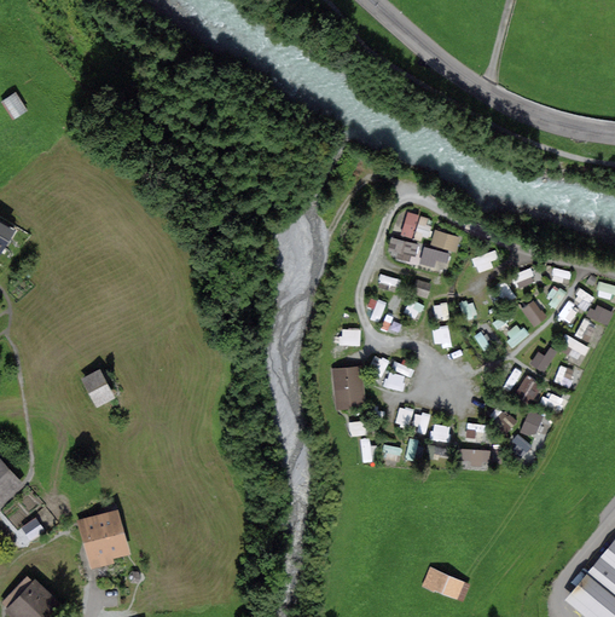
[(21,113),(11,97),(0,103),(0,107),(9,120),(21,113)]
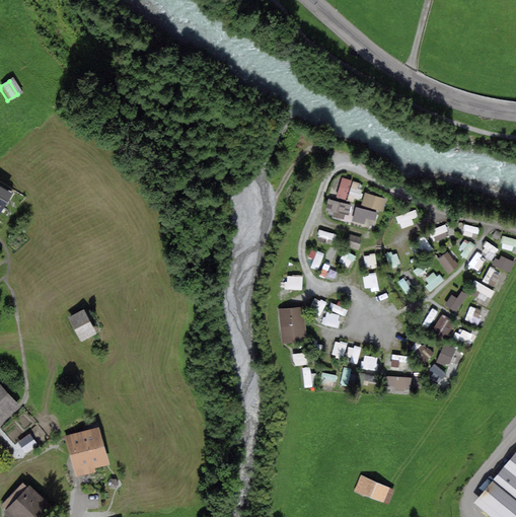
[(357,189),(359,181),(338,176),(333,198),(328,197),(324,215),(347,220),(351,200),(358,201),(361,190),(357,189)]
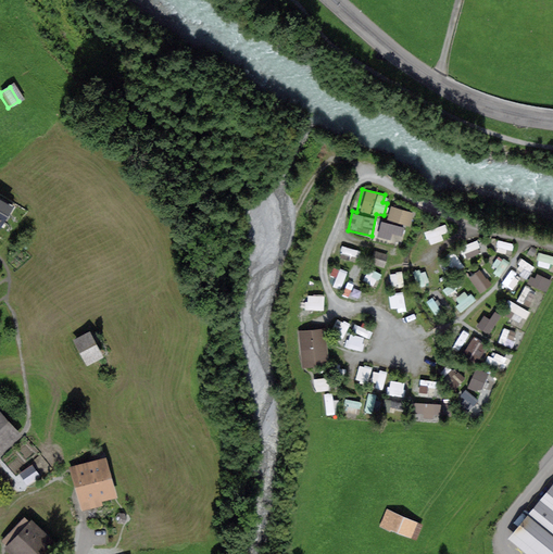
[(409,226),(413,211),(390,205),(387,219),(409,226)]
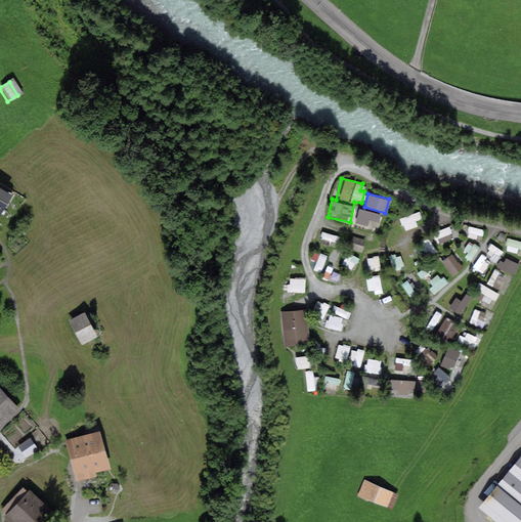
[(377,228),(382,213),(359,206),(355,221),(377,228)]
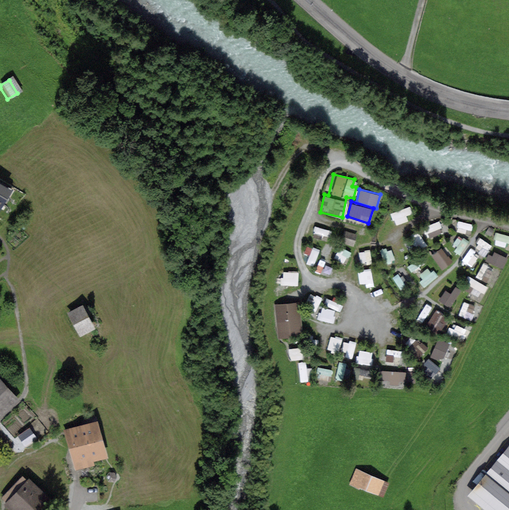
[(391,212),(394,225),(411,221),(408,208),(391,212)]
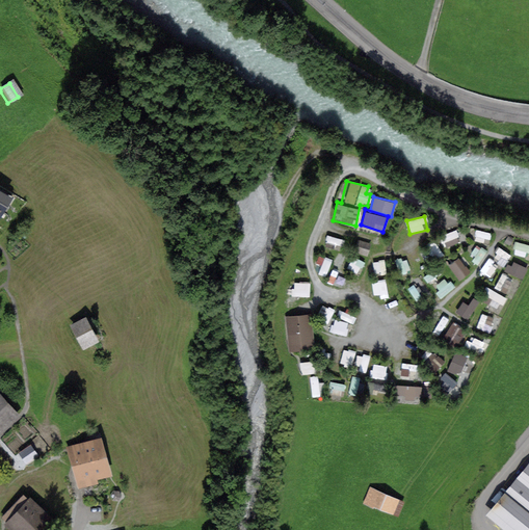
[(355,244),(352,253),(362,256),(365,246),(355,244)]
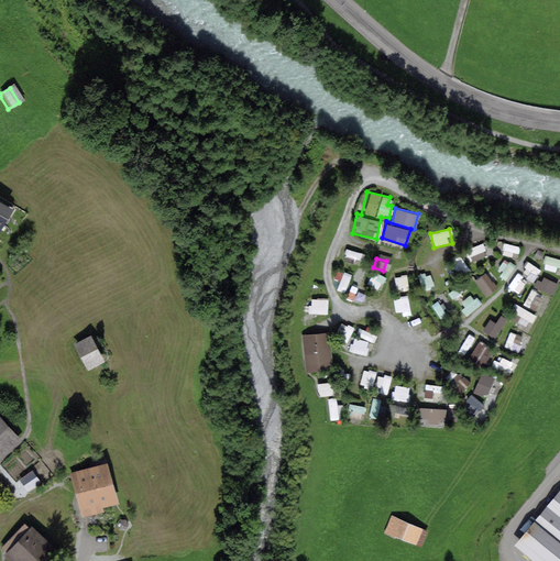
[(332,283),(346,288),(350,275),(337,271),(332,283)]
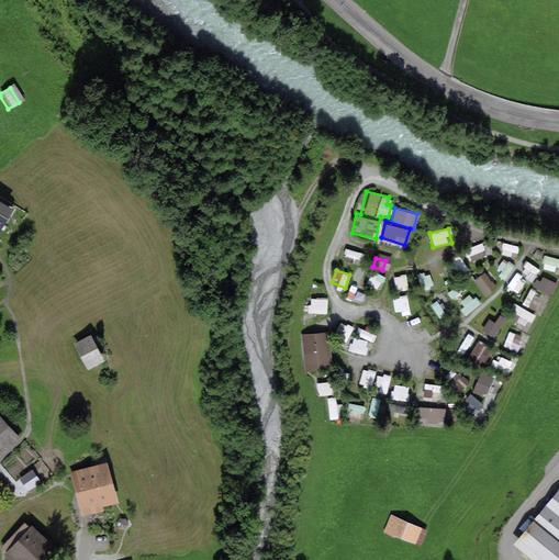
[(379,288),(384,277),(372,271),(367,282),(379,288)]
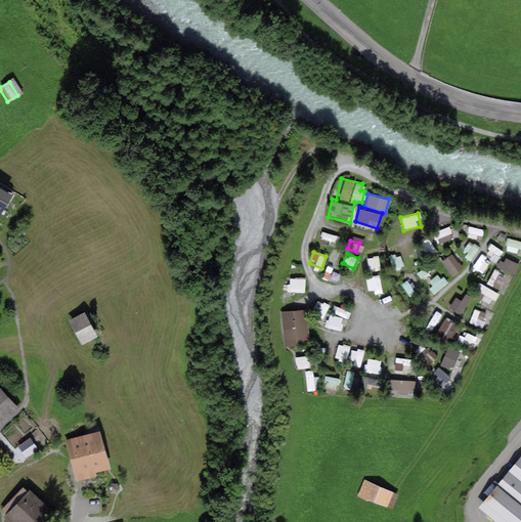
[(450,253),(441,262),(452,275),(463,266),(450,253)]
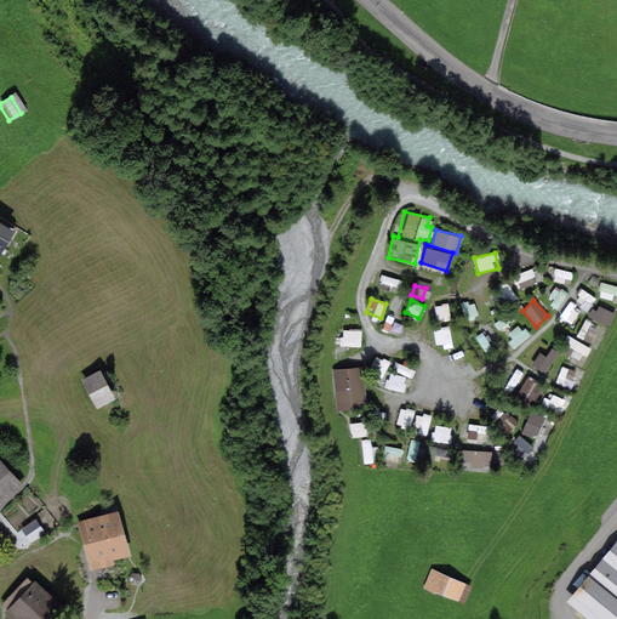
[(588,316),(609,327),(616,313),(595,302),(588,316)]
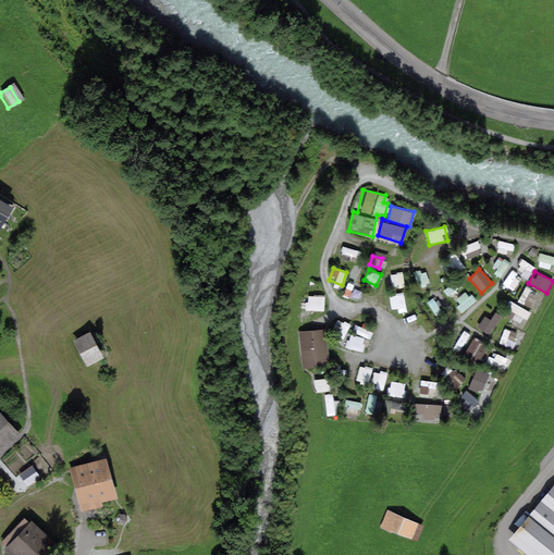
[(392,286),(404,284),(402,272),(390,274),(392,286)]
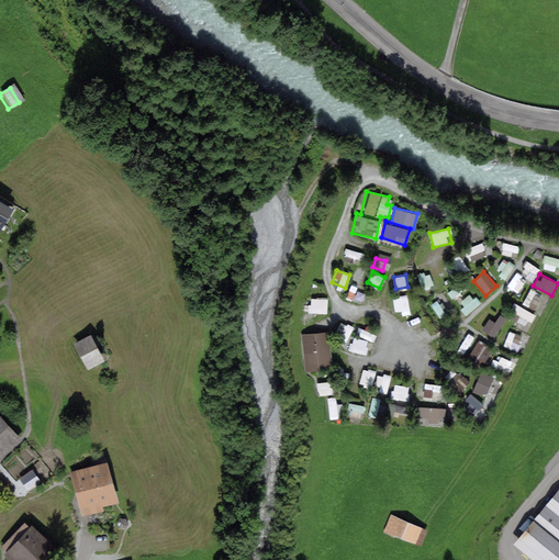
[(407,295),(392,298),(394,315),(410,313),(407,295)]
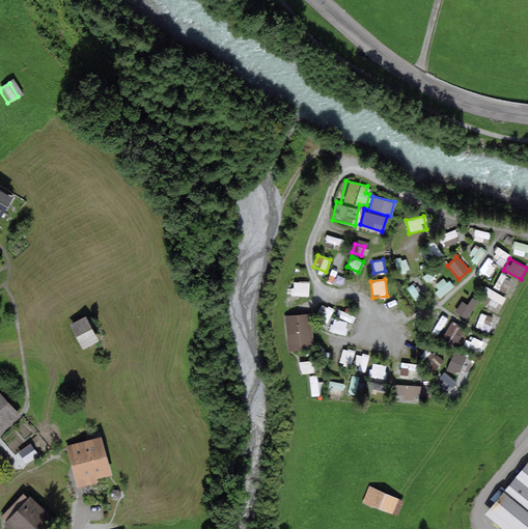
[(309,297),(309,281),(290,282),(292,297),(309,297)]
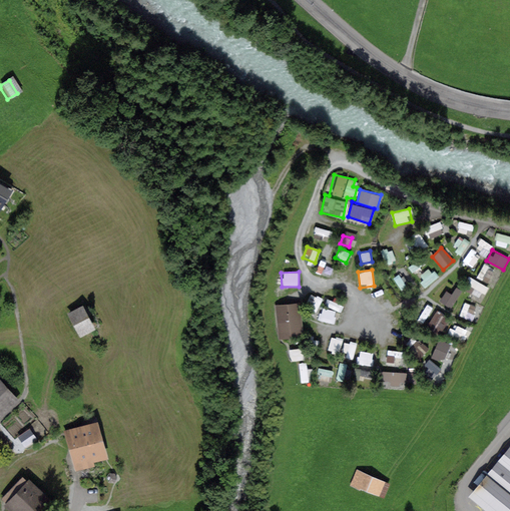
[(472,280),(468,288),(484,296),(488,287),(472,280)]
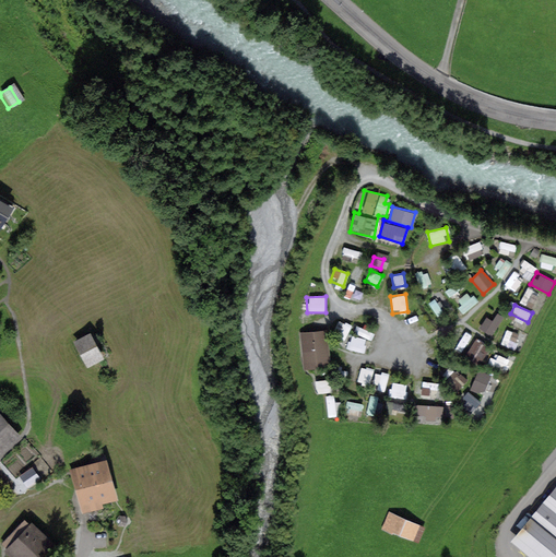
[(512,348),(518,334),(506,330),(500,344),(512,348)]
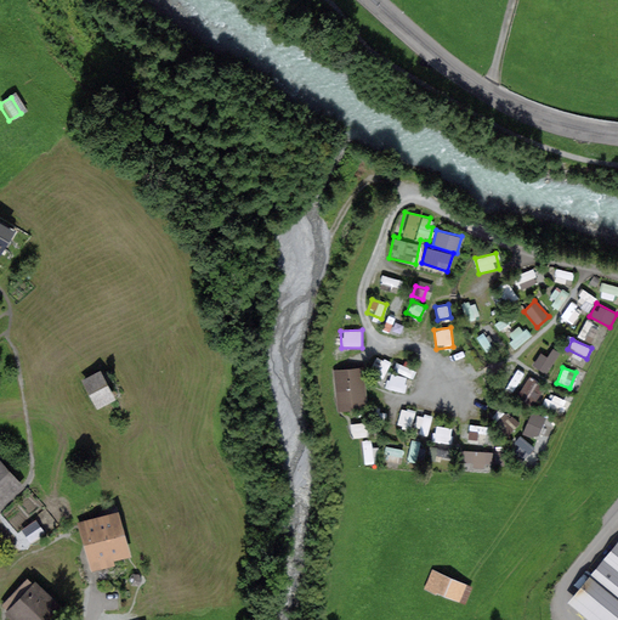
[(334,376),(336,400),(341,399),(342,409),(358,407),(355,373),(334,376)]
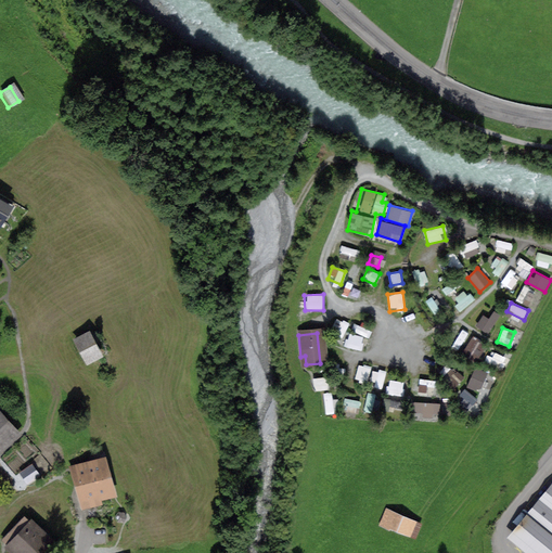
[(360,351),(364,338),(348,333),(344,347),(360,351)]
